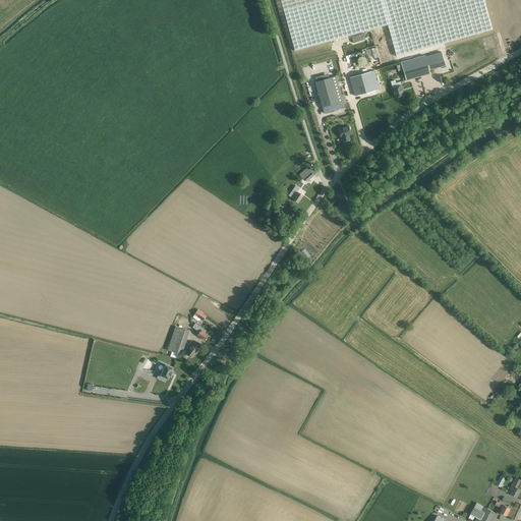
[(281,0),(296,54),(388,27),(396,57),(494,30),(484,0),(281,0)]
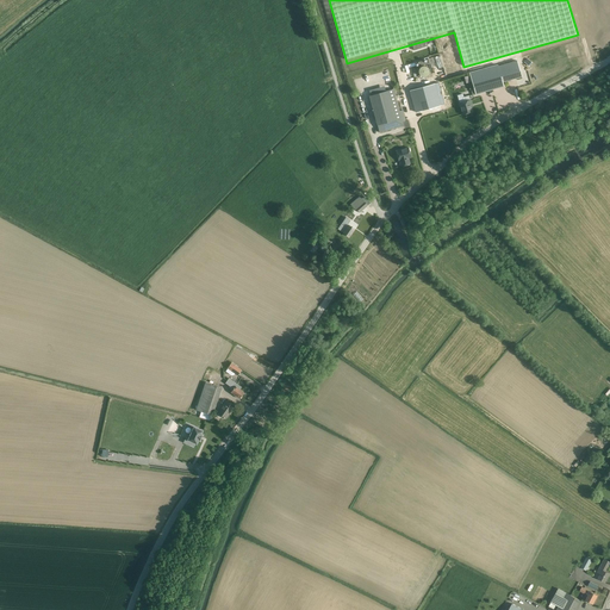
[(441,61),(435,63),(439,78),(446,75),(441,61)]
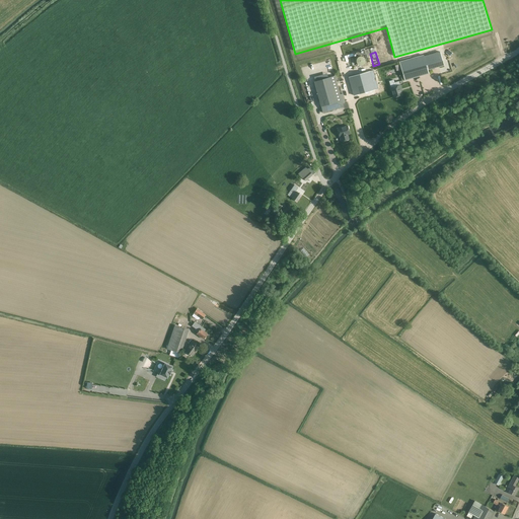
[(424,56),(399,62),(404,80),(429,73),(428,70),(444,65),(440,52),(424,56)]
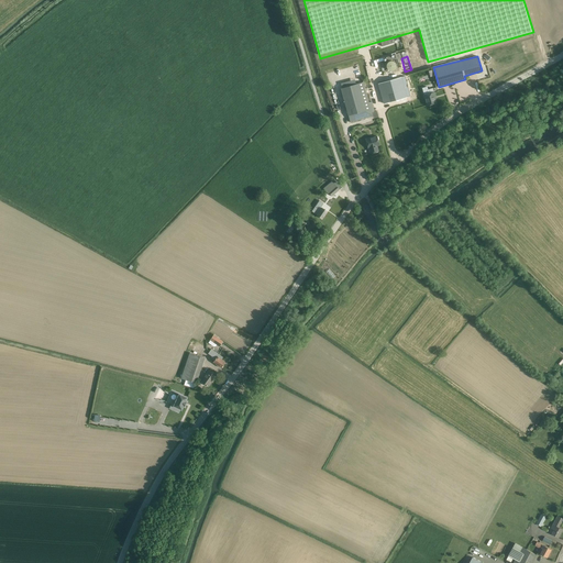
[(386,65),(386,66),(386,67),(387,68),(387,69),(388,69),(388,70),(389,70),(390,70),(392,70),(393,70),(394,70),(394,69),(395,69),(395,68),(396,67),(396,66),(396,65),(396,64),(395,63),(394,62),(393,61),(392,61),(390,61),(389,61),(388,62),(387,63),(386,64),(386,65)]
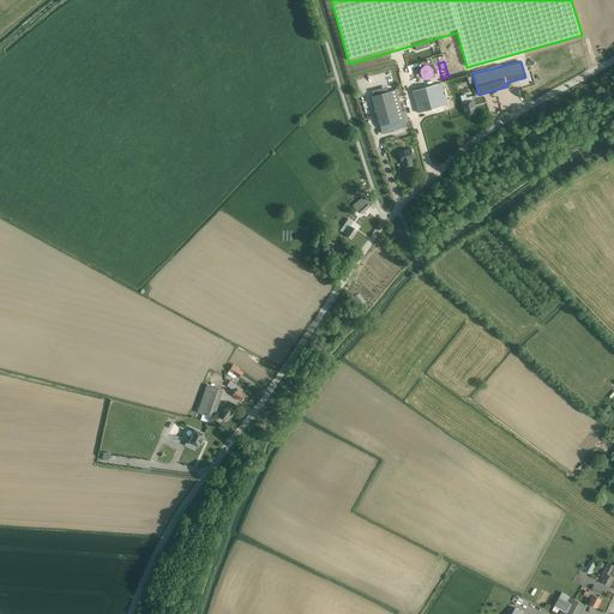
[(441,83),(438,84),(411,91),(417,113),(444,106),(447,104),(441,83)]
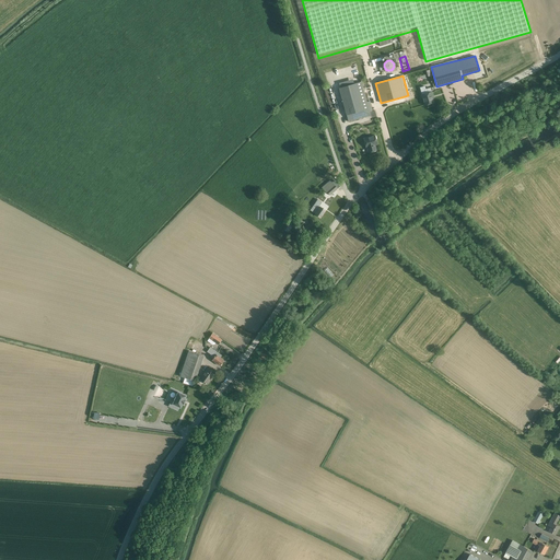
[(370,101),(366,102),(361,82),(362,82),(361,78),(356,80),(356,81),(341,84),(341,86),(338,88),(346,115),(348,121),(370,116),(372,117),(376,116),(374,111),(372,111),(370,101)]
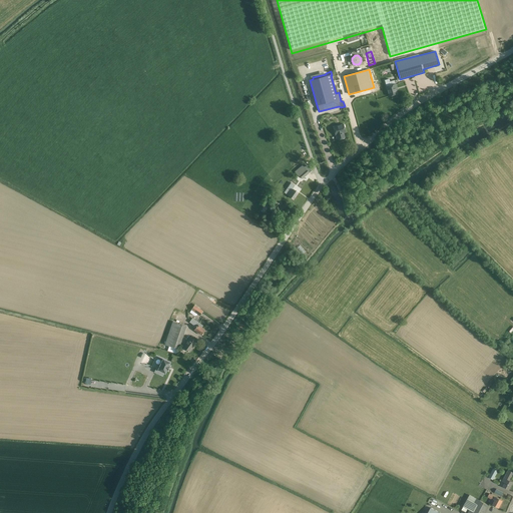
[(395,84),(386,86),(389,96),(397,94),(396,88),(395,84)]
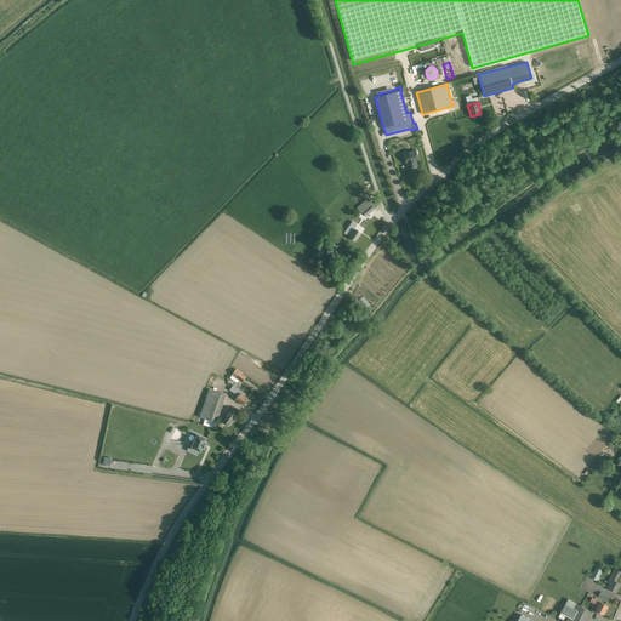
[(416,151),(403,153),(405,164),(408,163),(410,169),(417,166),(416,161),(419,160),(416,151)]
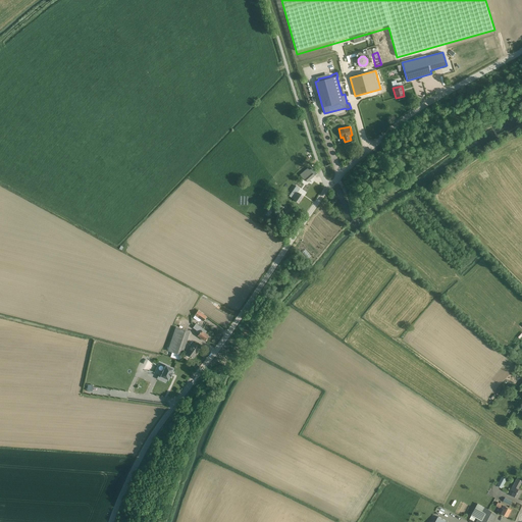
[(301,174),(300,175),(304,179),(305,179),(307,183),(317,174),(312,168),(310,170),(307,167),(300,173),(301,174)]
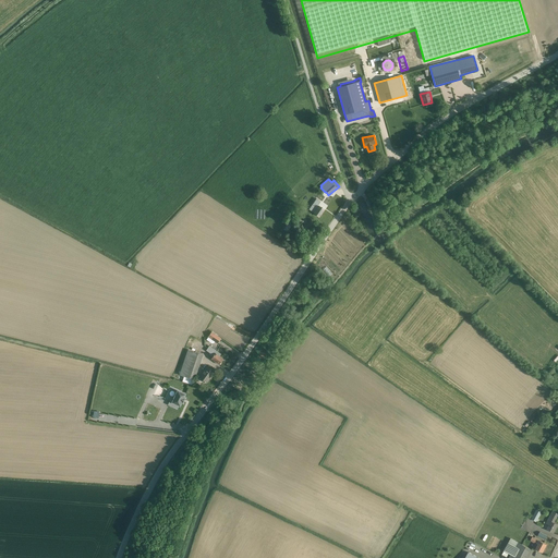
[(313,207),(316,209),(314,213),(319,217),(324,209),(316,204),(313,207)]
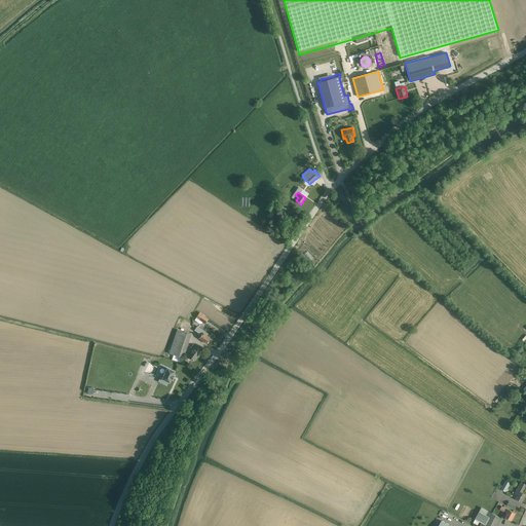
[(278,205),(287,211),(284,216),(290,220),(296,212),(290,208),(287,205),(289,202),(284,198),(278,205)]
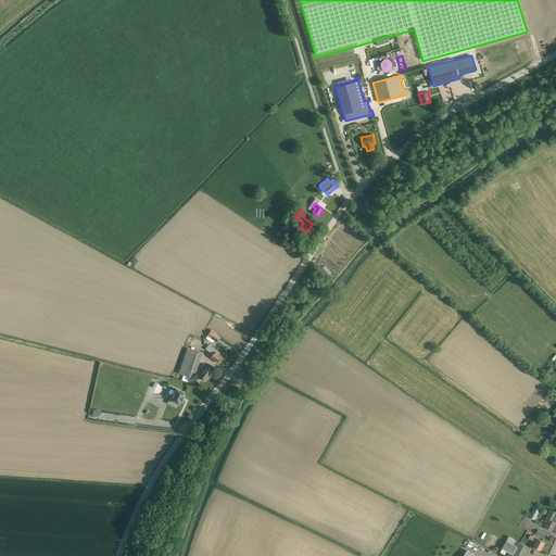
[(280,232),(276,238),(281,241),(286,236),(280,232)]
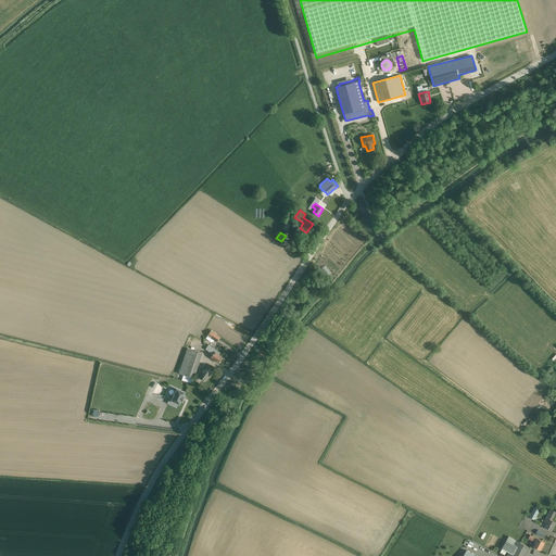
[(211,330),(205,339),(211,342),(213,342),(214,340),(216,342),(220,337),(211,330)]
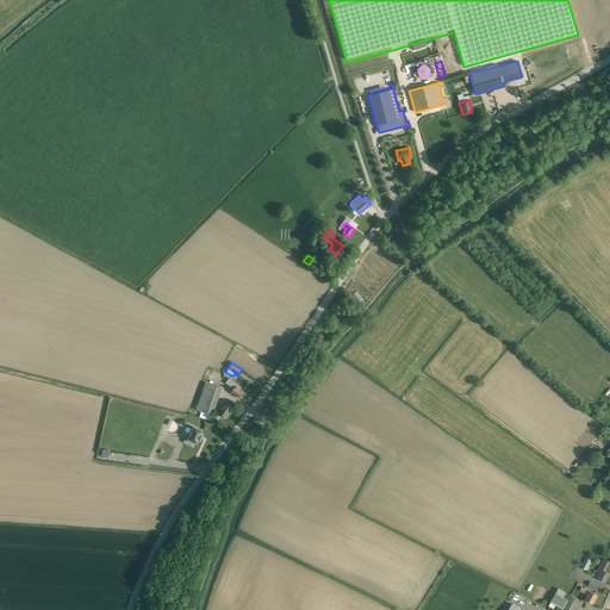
[(230,386),(229,387),(232,390),(230,392),(235,396),(240,398),(244,392),(240,390),(242,387),(229,378),(225,383),(230,386)]
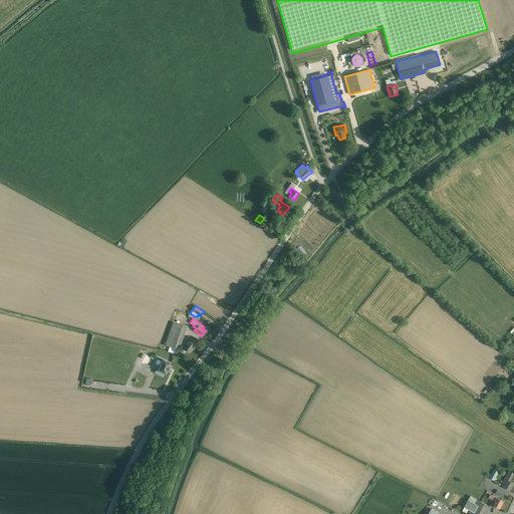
[(173,322),(165,345),(170,346),(168,351),(178,354),(179,350),(187,326),(173,322)]
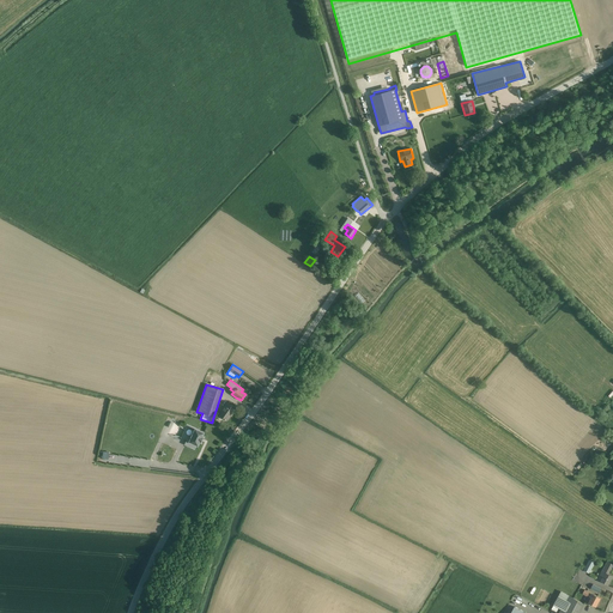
[(226,420),(235,408),(228,402),(219,414),(218,417),(218,418),(220,420),(223,419),(224,418),(226,420)]
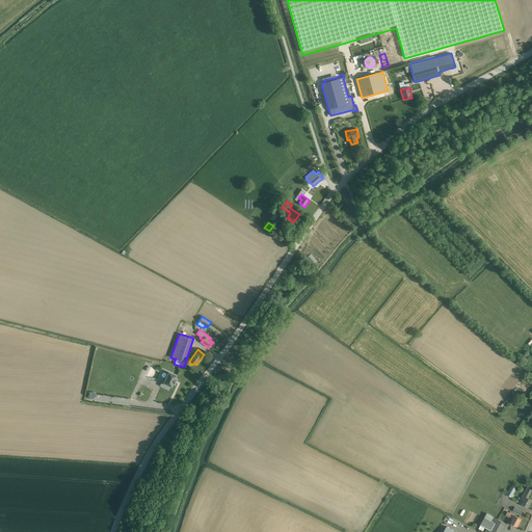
[(123,369),(118,370),(124,386),(127,383),(123,369)]
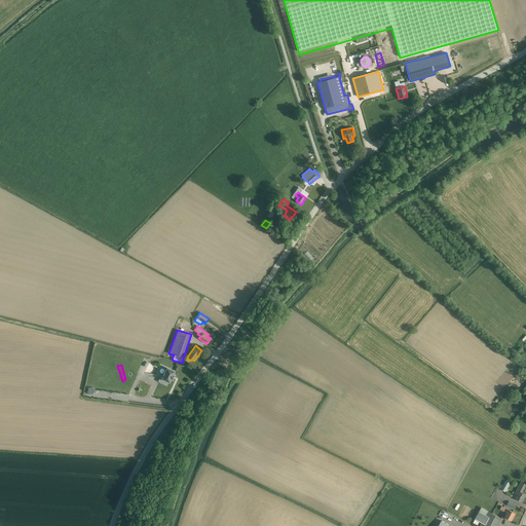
[(157,368),(155,374),(160,377),(158,381),(167,385),(168,382),(170,382),(172,379),(174,375),(173,375),(175,372),(167,368),(165,372),(157,368)]
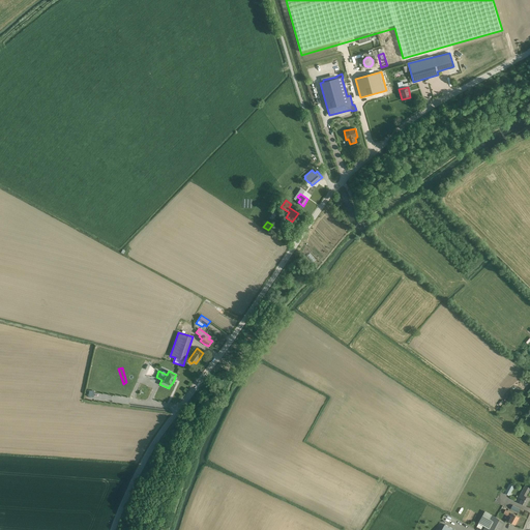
[(509,484),(504,493),(509,496),(514,487),(509,484)]
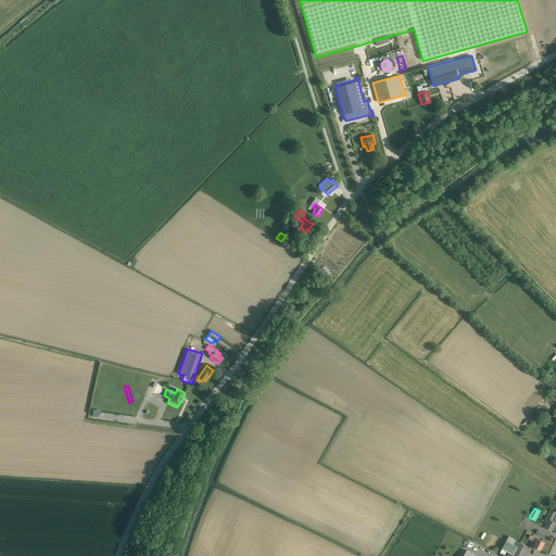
[(544,521),(547,523),(545,527),(552,531),(555,523),(552,521),(555,513),(555,512),(551,508),(544,521)]
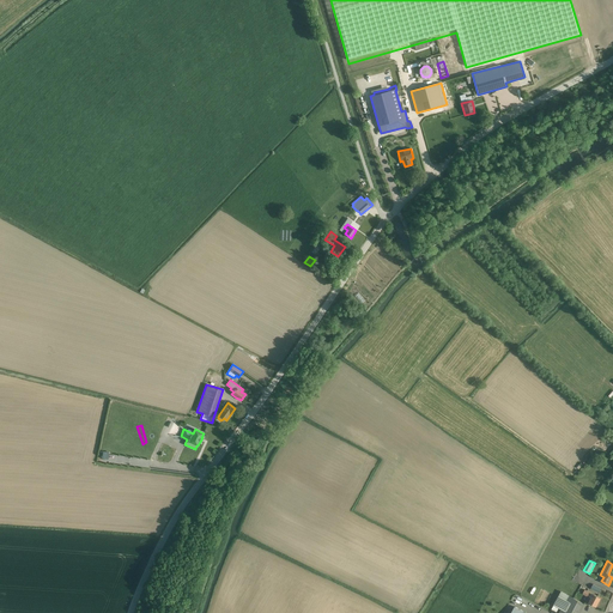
[(582,594),(590,599),(589,602),(596,606),(601,599),(589,592),(589,590),(586,589),(582,594)]
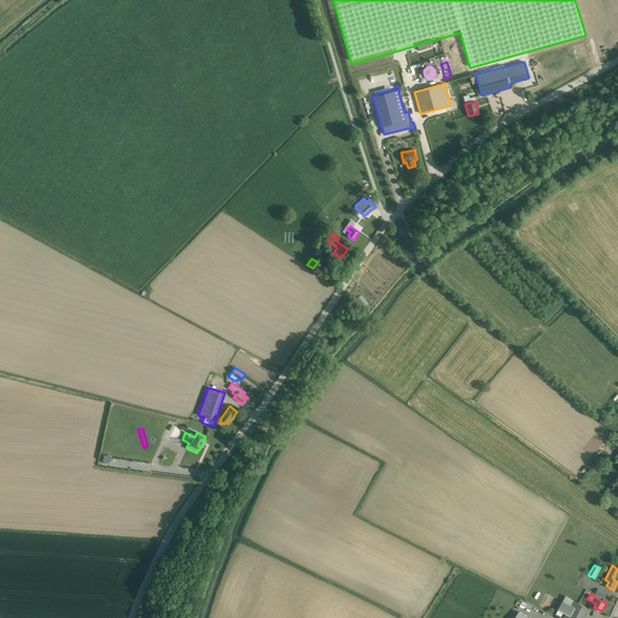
[(564,612),(566,613),(563,617),(584,617),(589,608),(566,596),(558,610),(559,610),(557,614),(561,617),(564,612)]
